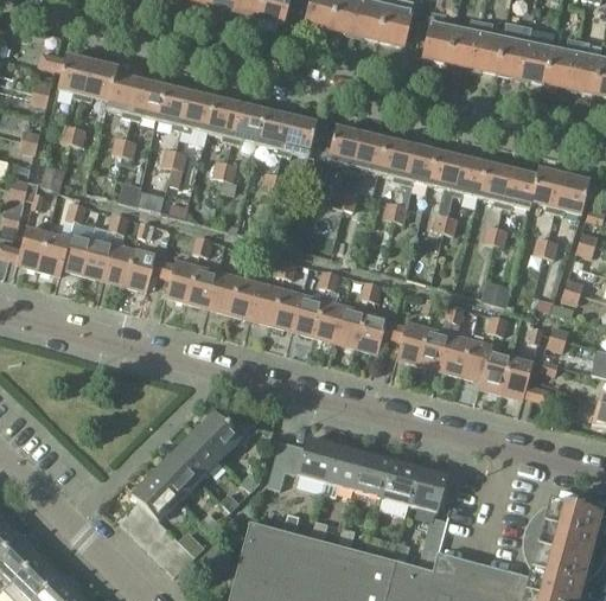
[(211,0),(210,2),(234,10),(236,0),(211,0)]
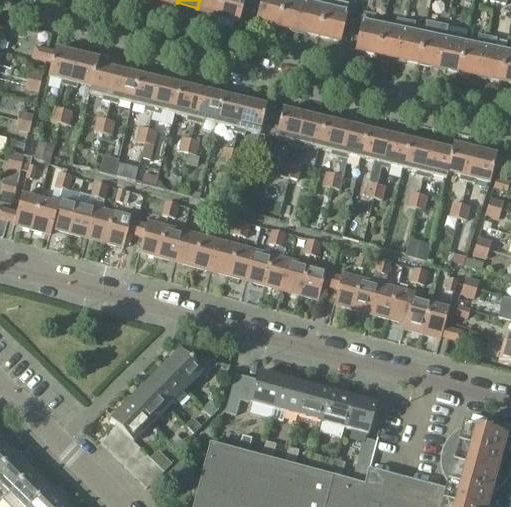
[(199,0),(197,8),(218,13),(221,0),(199,0)]
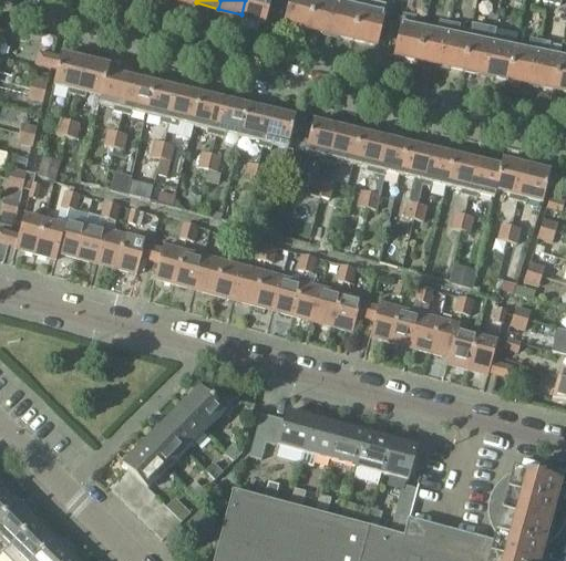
[(245,0),(242,14),(264,21),(269,0),(245,0)]
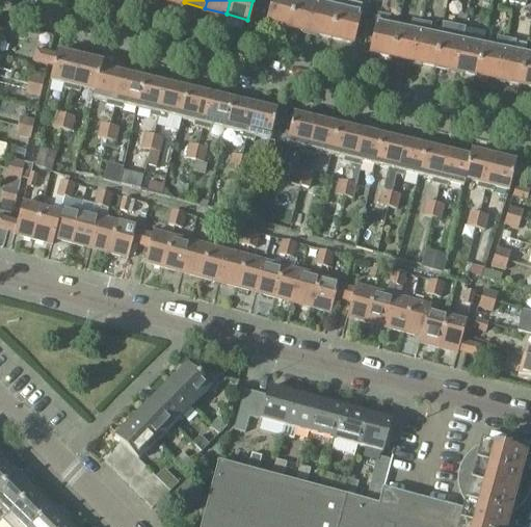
[(273,0),(269,19),(290,24),(296,0),(273,0)]
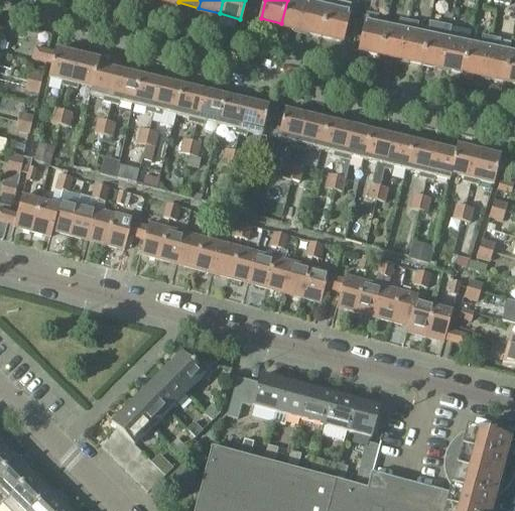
[(287,0),(281,23),(301,28),(303,28),(304,22),(302,22),(301,21),(302,16),(304,15),(306,14),(307,9),(306,7),(307,0),(287,0)]
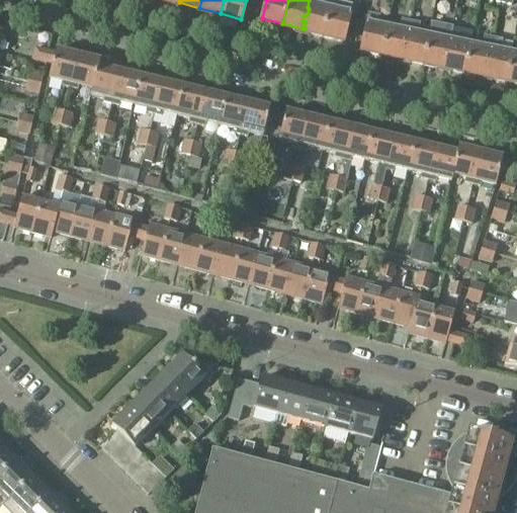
[(304,16),(303,21),(304,22),(306,22),(305,28),(323,33),(331,0),(309,0),(308,7),(309,9),(308,14),(306,15),(304,16)]
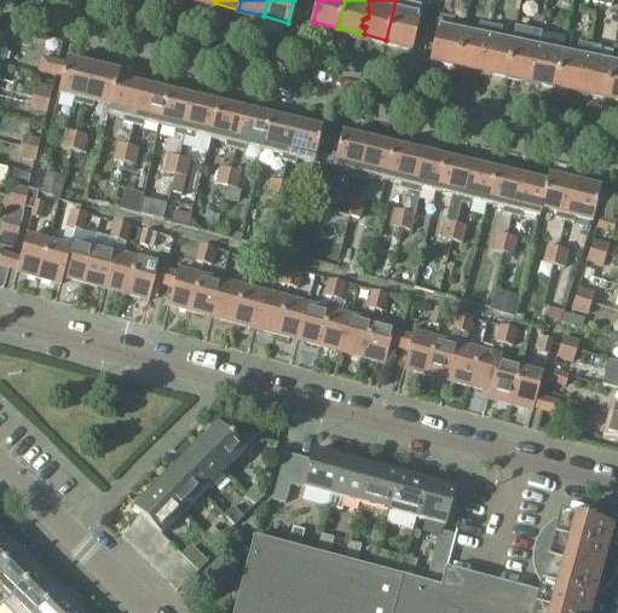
[(396,0),(386,40),(411,46),(421,1),(416,0),(396,0)]
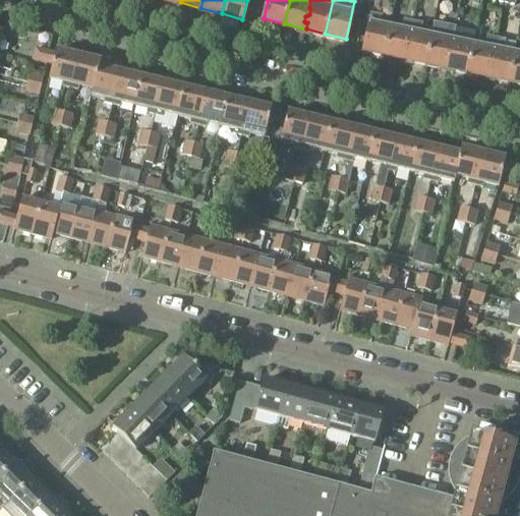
[(371,11),(364,49),(385,53),(391,22),(381,20),(383,13),(371,11)]
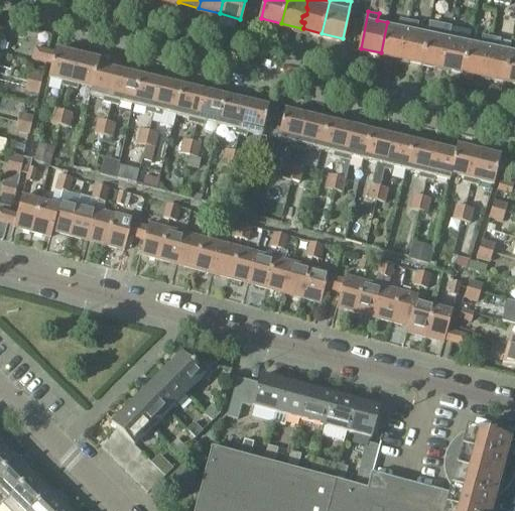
[(387,22),(381,52),(401,56),(410,17),(401,15),(399,25),(387,22)]
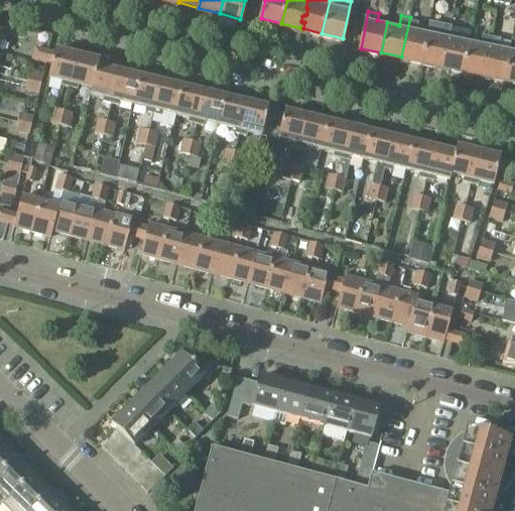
[(410,17),(401,56),(422,60),(428,31),(417,28),(419,18),(410,17)]
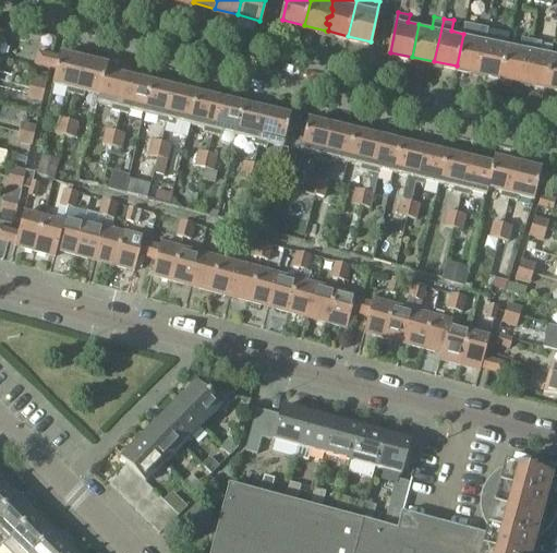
[(463,34),(457,65),(481,71),(482,64),(480,64),(477,63),(480,58),(482,57),(484,55),(485,50),(484,49),(487,34),(489,26),(489,25),(468,21),(464,34),(463,34)]
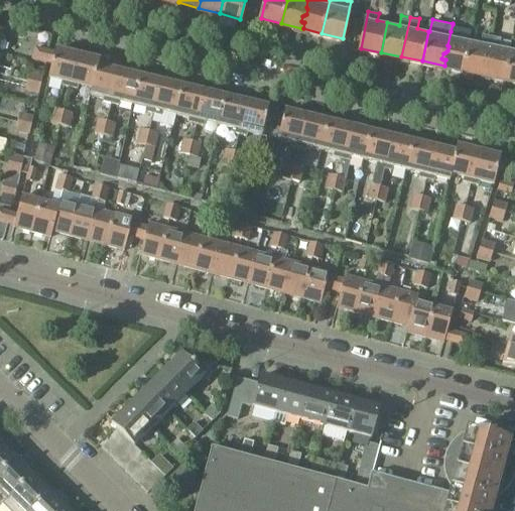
[(443,53),(441,58),(443,59),(445,59),(444,66),(464,70),(470,40),(472,28),(453,24),(451,31),(447,45),(448,46),(447,50),(445,52),(443,53)]
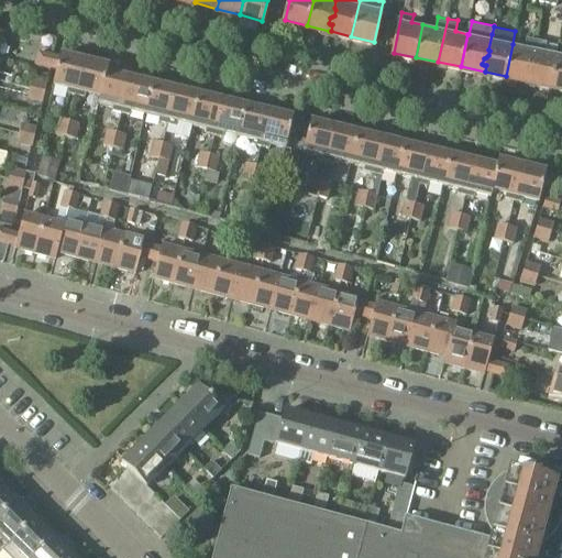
[(513,44),(506,76),(529,80),(538,37),(527,35),(525,47),(513,44)]
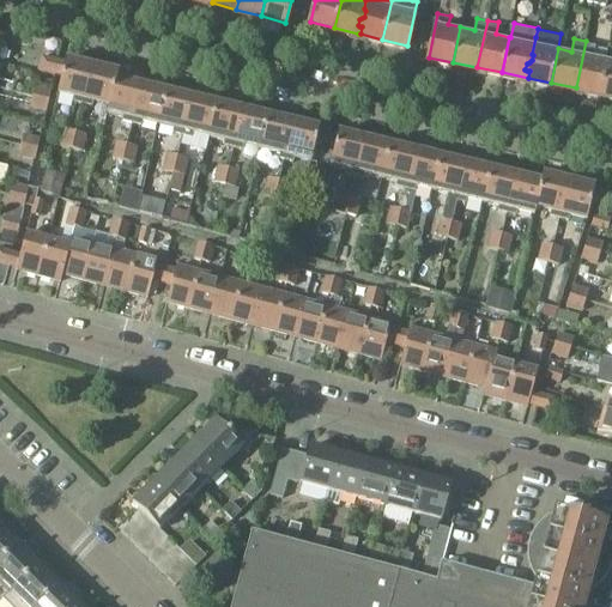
[(586,41),(576,87),(599,92),(606,58),(594,55),(597,43),(586,41)]
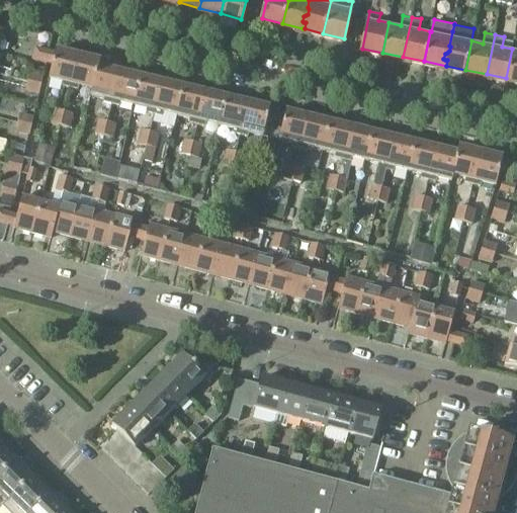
[(36,44),(32,55),(46,59),(49,47),(36,44)]
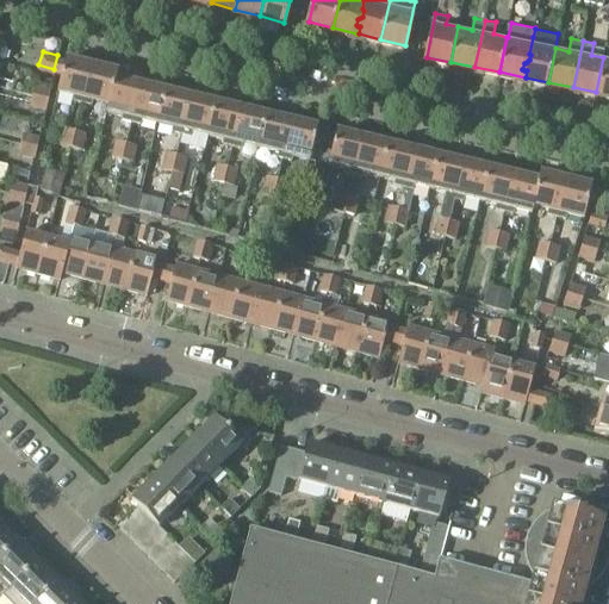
[(66,54),(57,88),(75,92),(74,99),(82,100),(85,94),(92,61),(66,54)]
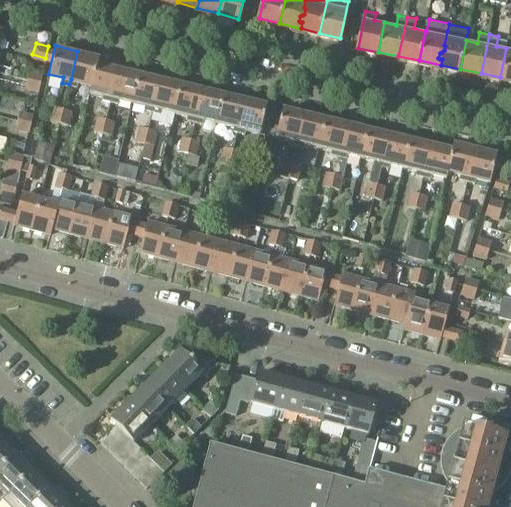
[(510,48),(506,48),(500,77),(510,80),(510,48)]
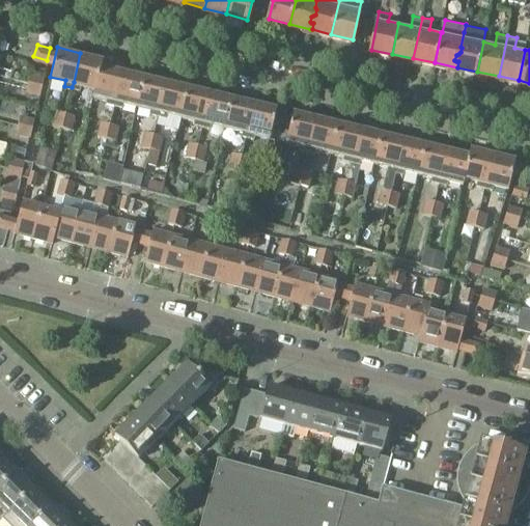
[(74,82),(72,87),(81,89),(82,84),(94,87),(95,87),(101,64),(103,58),(80,53),(74,82)]
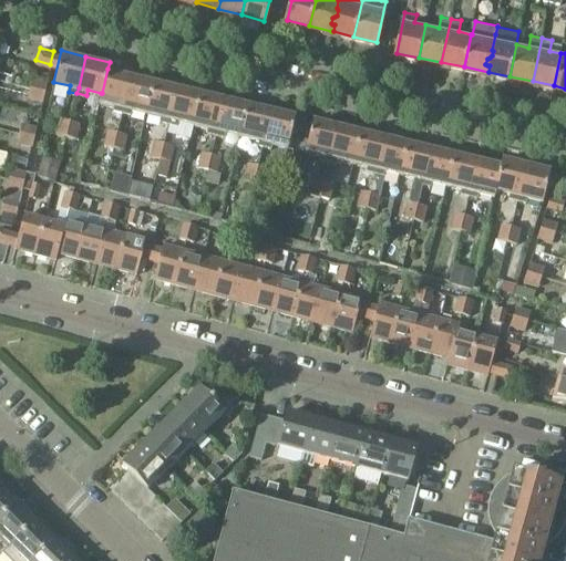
[(101,93),(99,100),(113,103),(113,107),(122,110),(131,74),(107,69),(102,93),(101,93)]
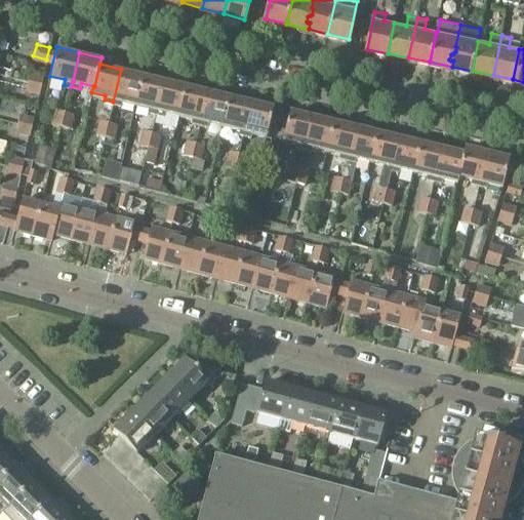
[(121,69),(113,102),(121,104),(123,98),(136,102),(144,74),(121,69)]
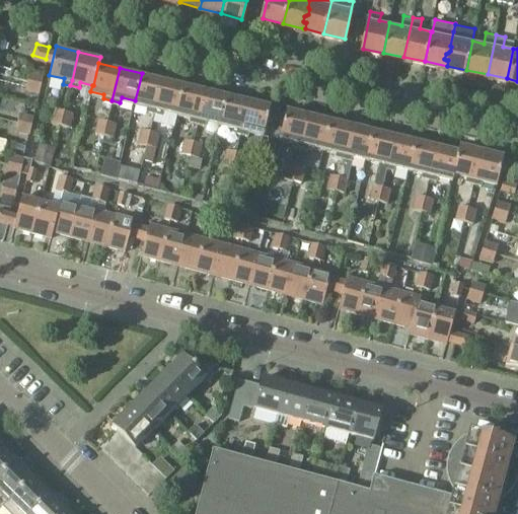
[(30,69),(29,77),(43,80),(45,73),(30,69)]
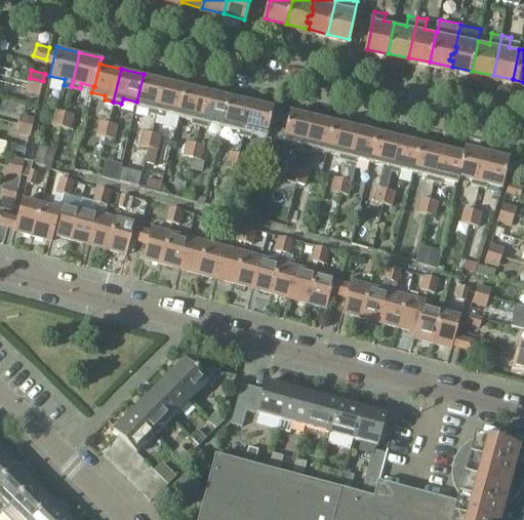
[(144,74),(136,102),(152,106),(151,112),(157,113),(165,79),(144,74)]
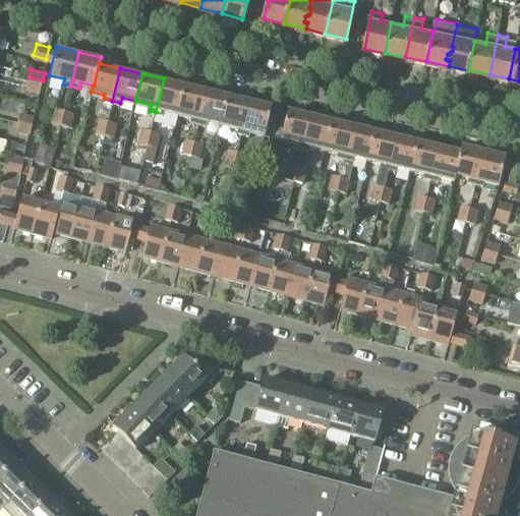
[(30,77),(26,87),(41,90),(43,80),(30,77)]
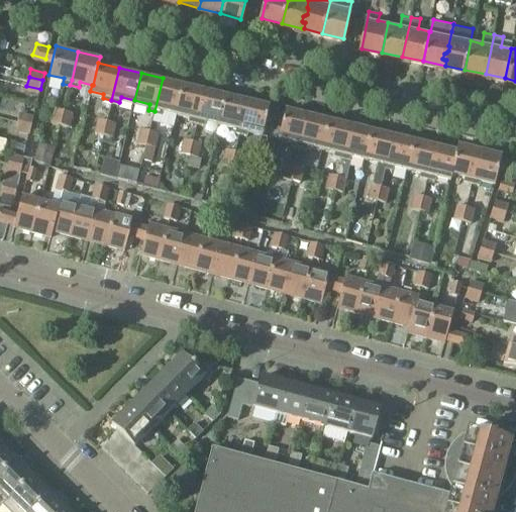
[(163,78),(155,111),(165,114),(166,108),(177,111),(184,83),(163,78)]
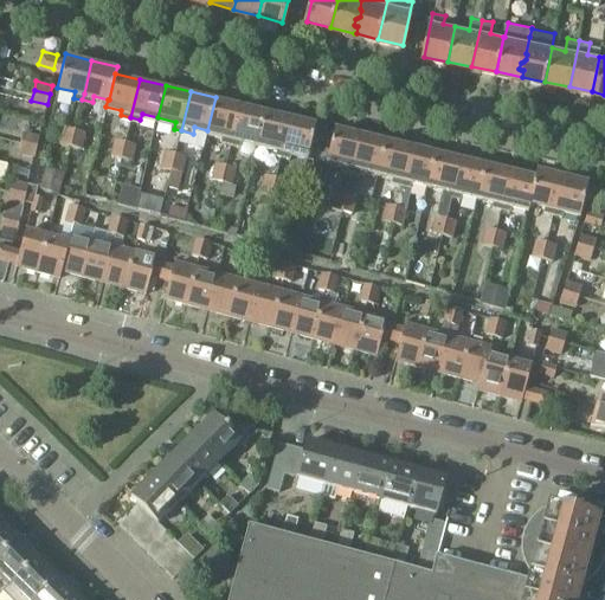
[(216,97),(207,130),(225,134),(224,141),(231,142),(240,103),(216,97)]
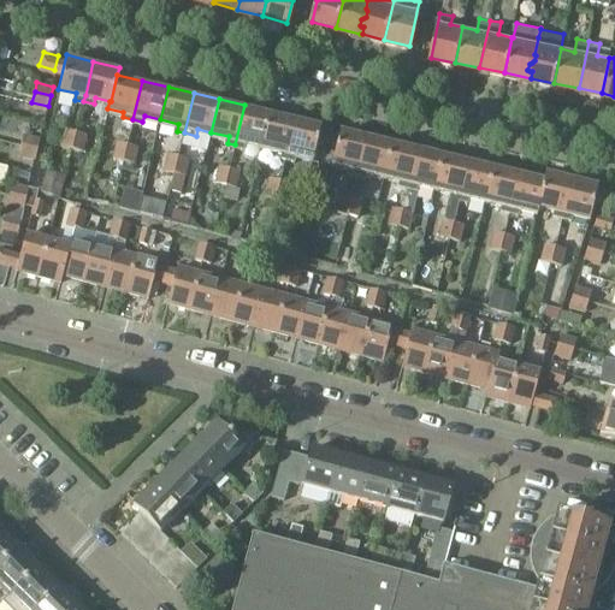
[(244,105),(235,144),(247,147),(247,148),(247,149),(247,150),(248,152),(248,153),(249,153),(249,154),(250,154),(252,155),(253,155),(254,155),(255,155),(256,155),(258,154),(259,154),(259,153),(260,153),(260,152),(260,150),(261,149),(262,144),(270,111),(244,105)]
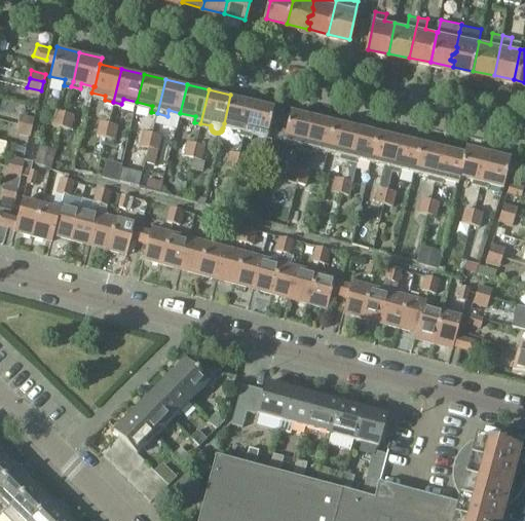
[(230,95),(224,123),(238,126),(236,133),(245,135),(245,133),(253,100),(230,95)]
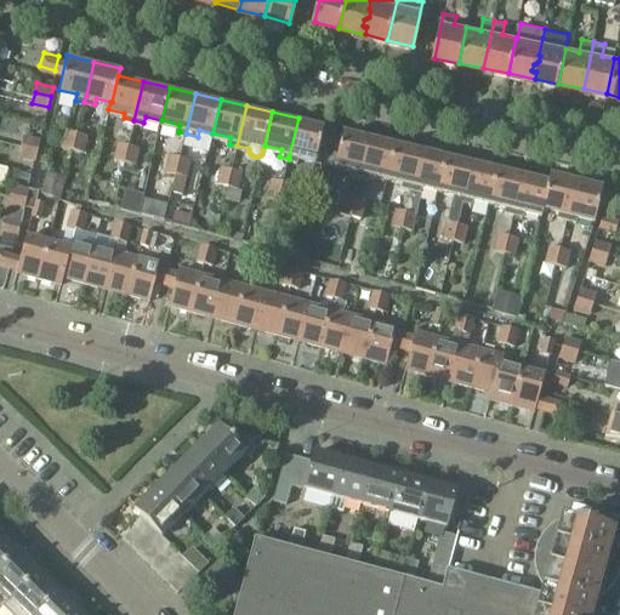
[(299,118),(289,157),(299,159),(300,154),(316,158),(324,124),(299,118)]
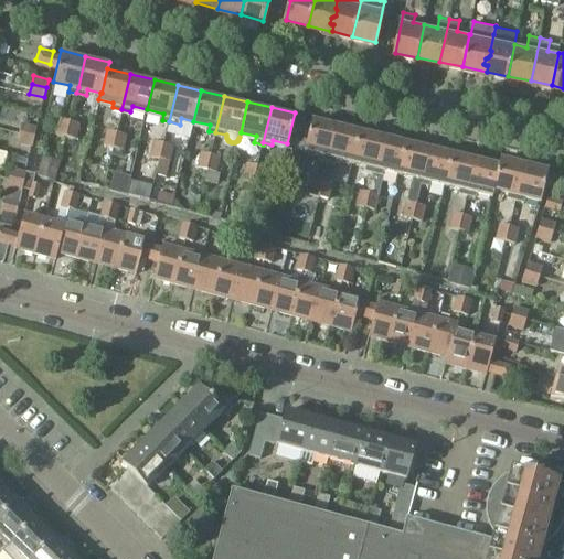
[(62,116),(59,129),(68,131),(71,118),(62,116)]
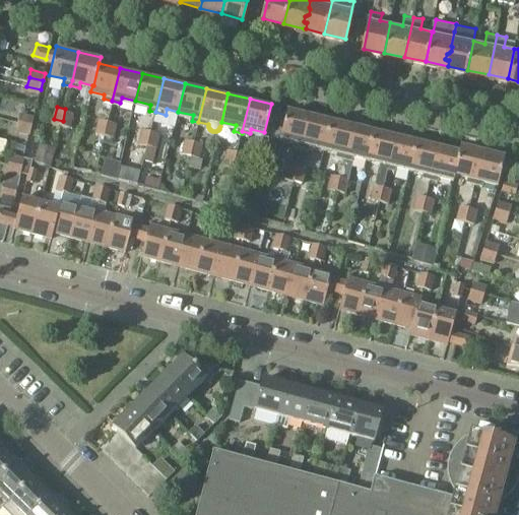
[(287,109),(280,137),(297,141),(296,144),(301,145),(302,142),(309,113),(287,108),(287,109)]
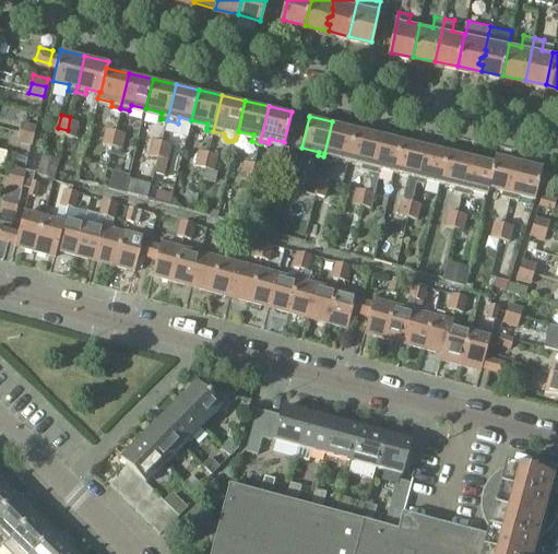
[(70,117),(68,130),(78,133),(80,120),(70,117)]
